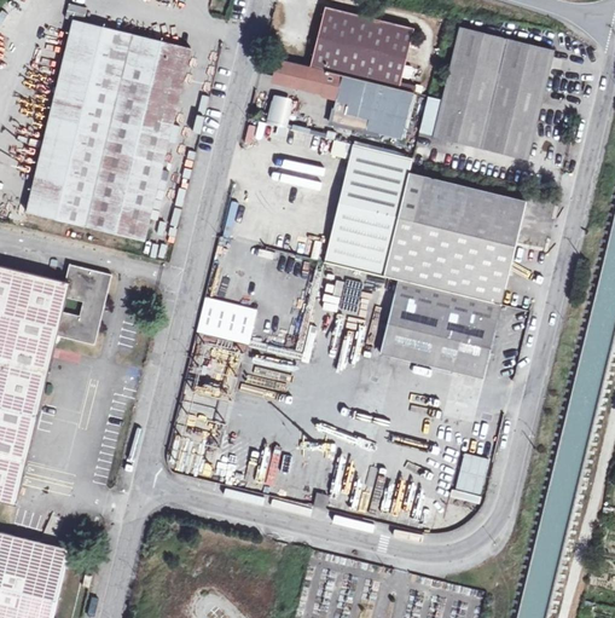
[(81,13),(82,5),(65,0),(63,9),(81,13)]
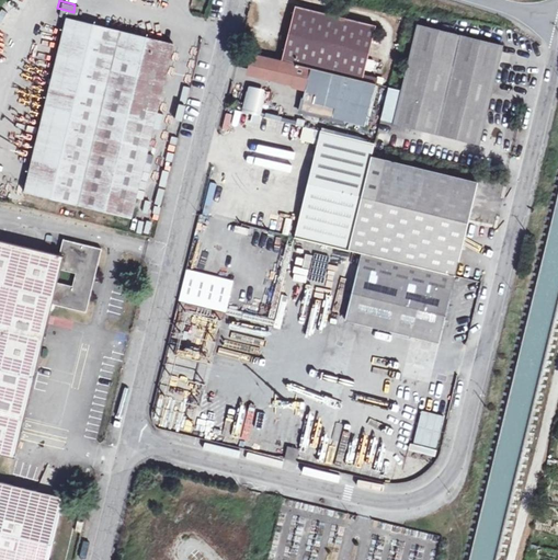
[(296,8),(283,60),(362,80),(375,25),(296,8)]
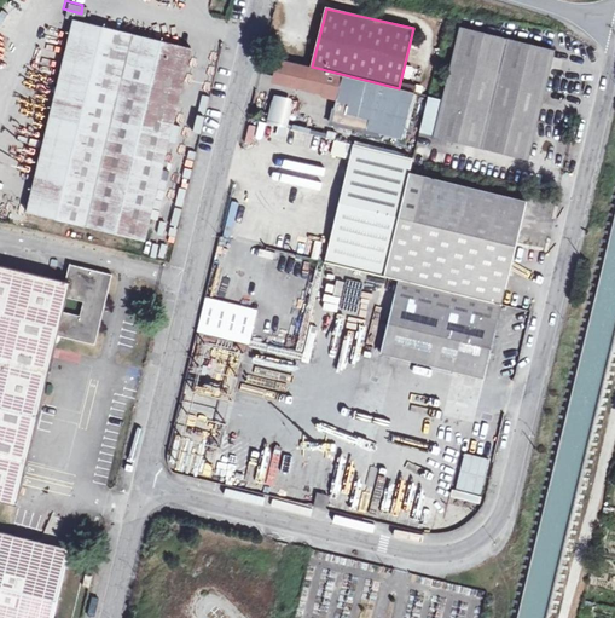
[(187,46),(71,19),(24,207),(141,236),(187,46)]
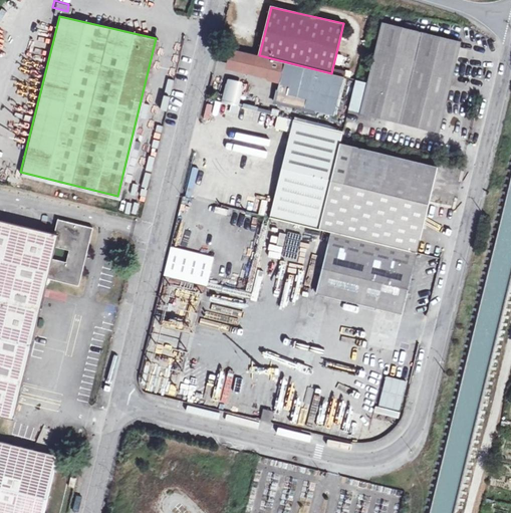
[(439,131),(460,42),(381,24),(360,111),(439,131)]
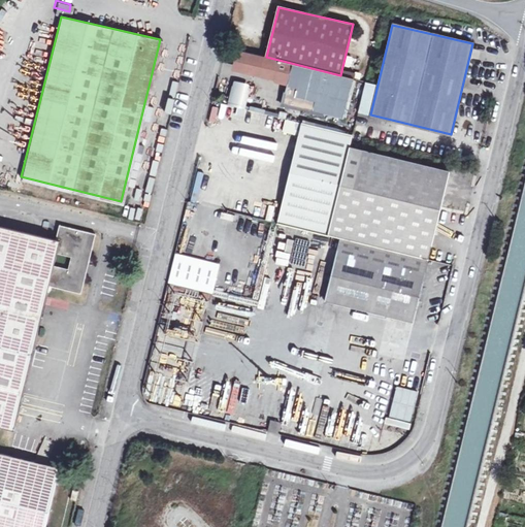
[(265,61),(240,55),(237,69),(277,78),(279,74),(263,70),(265,61)]
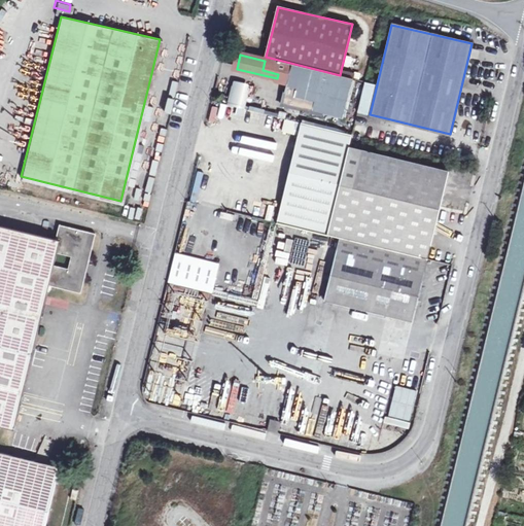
[(340,75),(266,57),(265,61),(263,70),(278,74),(277,78),(277,81),(289,84),(283,104),(323,113),(325,104),(345,108),(353,78),(340,75)]
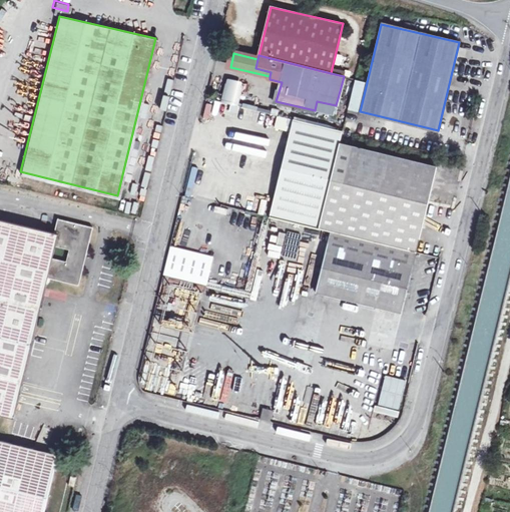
[(234,101),(236,78),(220,77),(218,100),(234,101)]
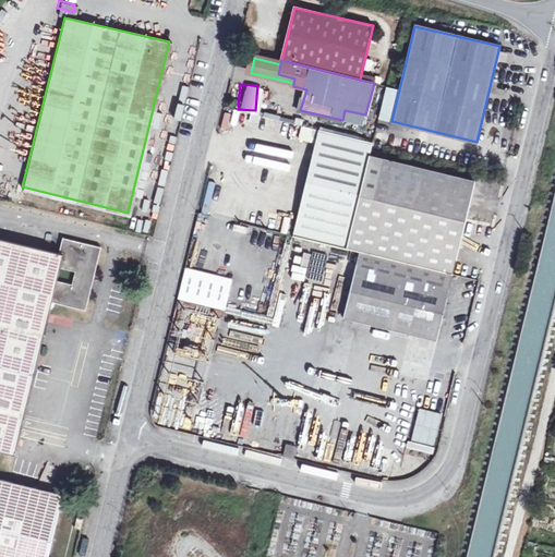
[(263,116),(254,113),(252,122),(262,124),(263,116)]
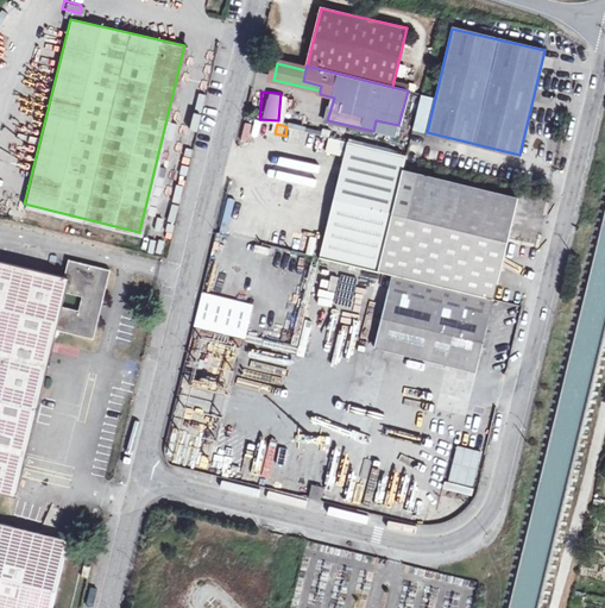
[(497,299),(520,199),(403,170),(407,155),(339,139),(334,154),(347,157),(322,259),(497,299)]
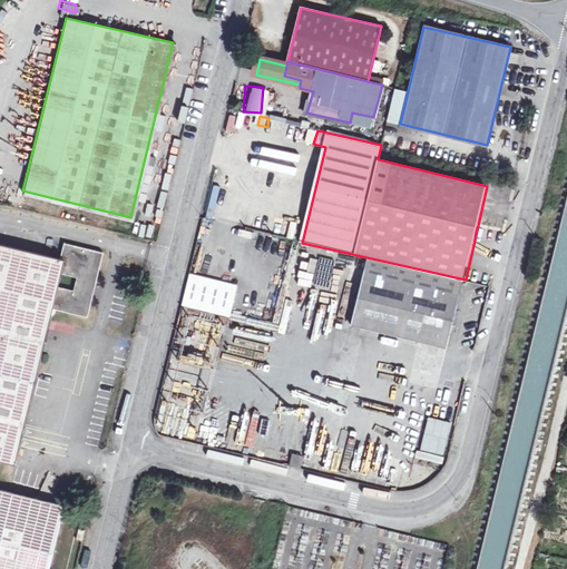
[(103,251),(64,241),(60,256),(0,242),(0,568),(50,568),(65,508),(0,492),(0,461),(13,464),(52,307),(87,317),(103,251)]
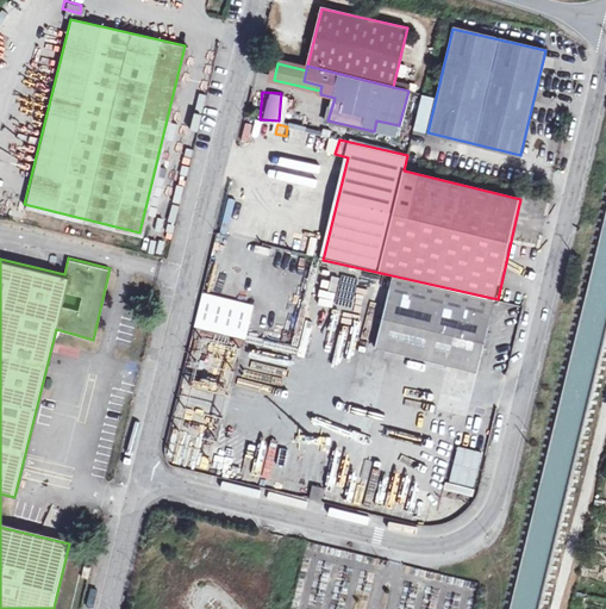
[(283,298),(241,289),(225,355),(268,366),(270,353),(305,361),(310,340),(276,331),(283,298)]
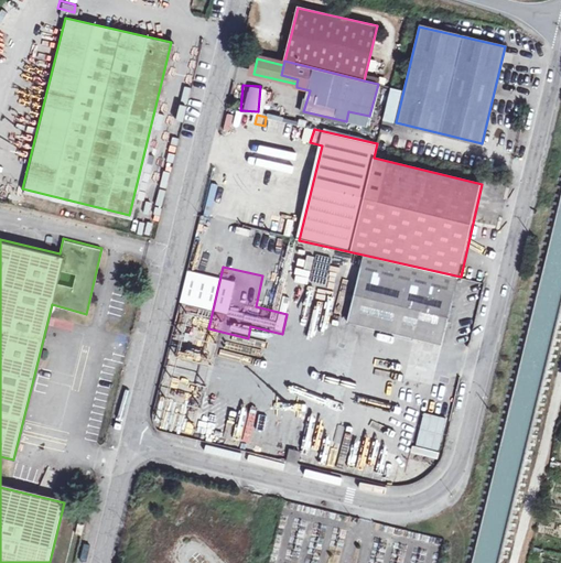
[(442,344),(455,290),(363,267),(349,322),(442,344)]
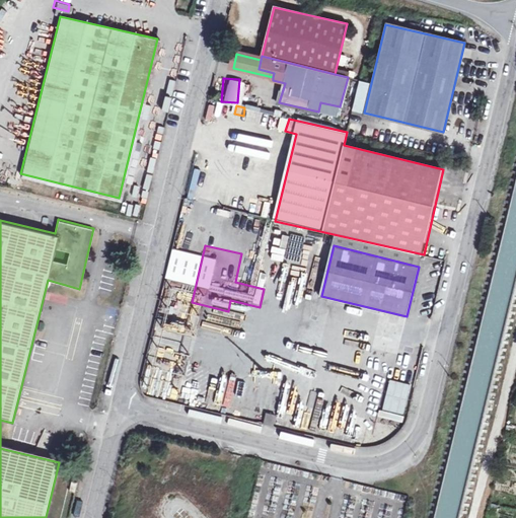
[(386,377),(376,415),(399,421),(410,383),(386,377)]
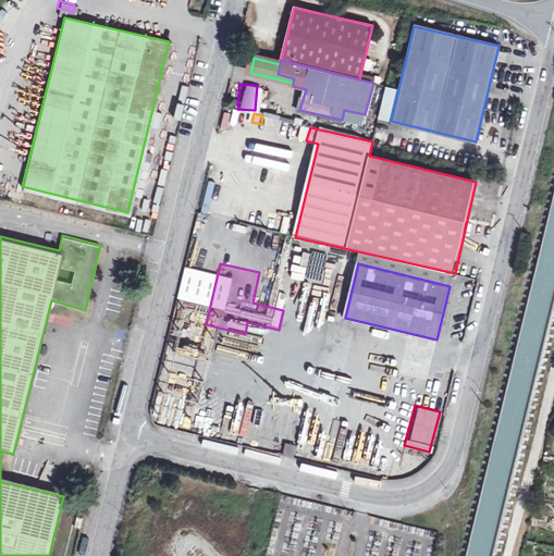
[(300,448),(288,446),(286,456),(298,459),(300,448)]
